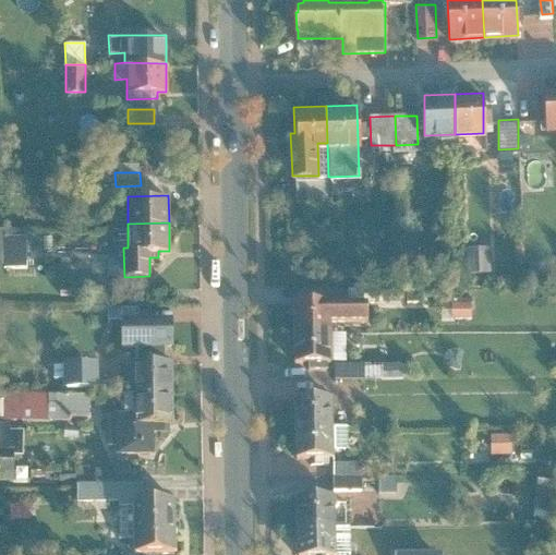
[(26,266),(26,234),(4,236),(4,266),(26,266)]
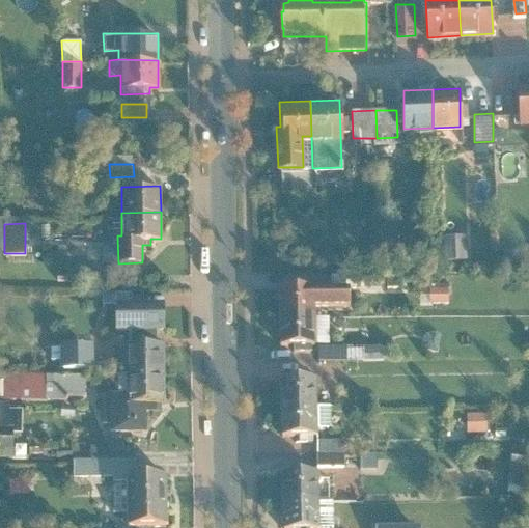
[(469,258),(471,237),(454,235),(452,256),(469,258)]
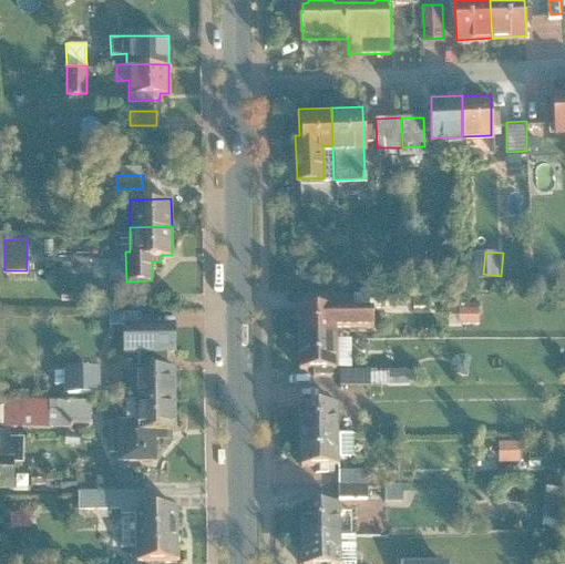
[(296,304),(297,331),(336,331),(336,327),(376,326),(376,303),(296,304)]
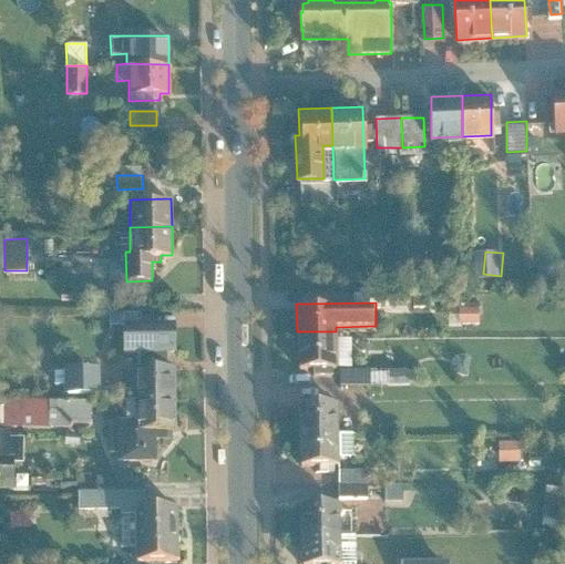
[(480,322),(480,306),(460,306),(460,322),(480,322)]
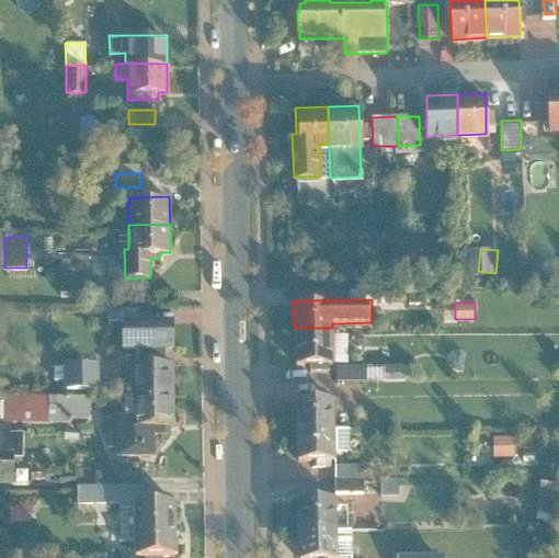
[(132,393),(173,391),(173,361),(168,361),(168,348),(173,348),(173,325),(126,325),(126,349),(138,349),(139,363),(132,363),(132,393)]
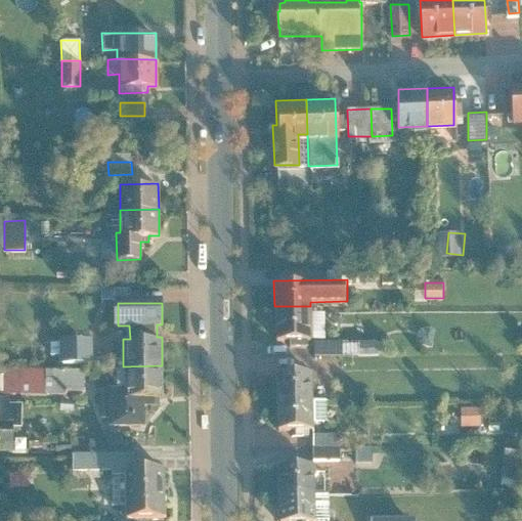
[(288,347),(306,346),(306,339),(310,338),(310,306),(274,306),(274,340),(288,339),(288,347)]
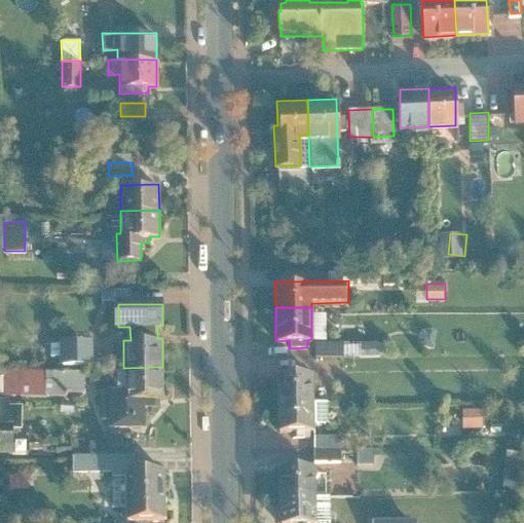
[(85,342),(62,342),(61,364),(67,364),(67,369),(85,369),(85,342)]
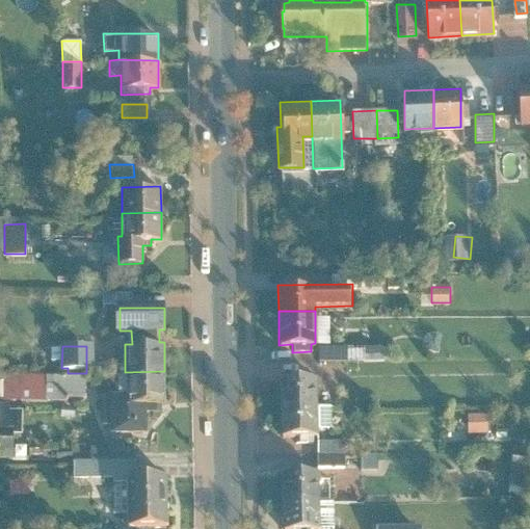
[(165,400),(164,371),(125,372),(125,392),(108,392),(109,431),(146,430),(146,400),(165,400)]
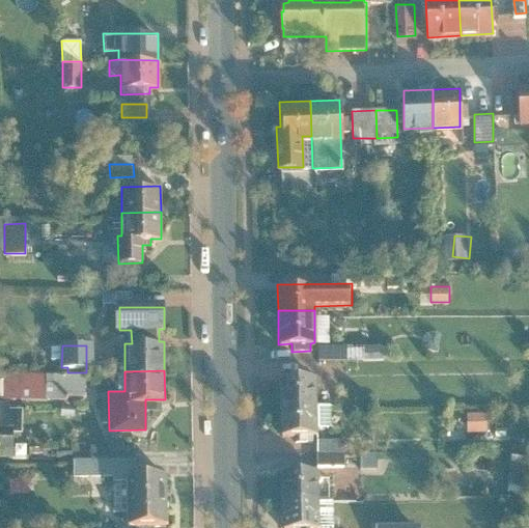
[(86,372),(67,372),(0,372),(0,396),(86,395),(86,372)]
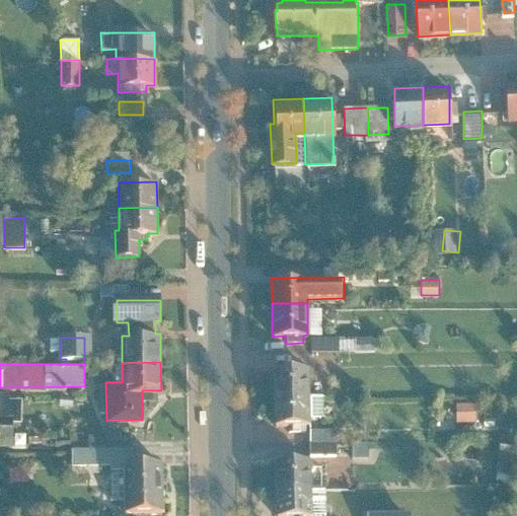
[(307,393),(306,364),(271,365),(271,393),(307,393)]
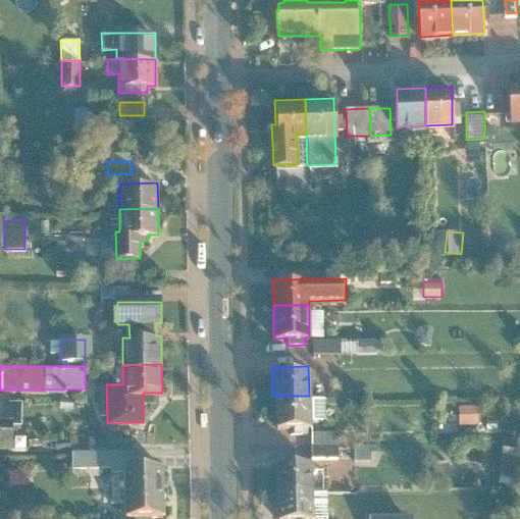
[(15,394),(0,393),(0,446),(15,447),(15,394)]
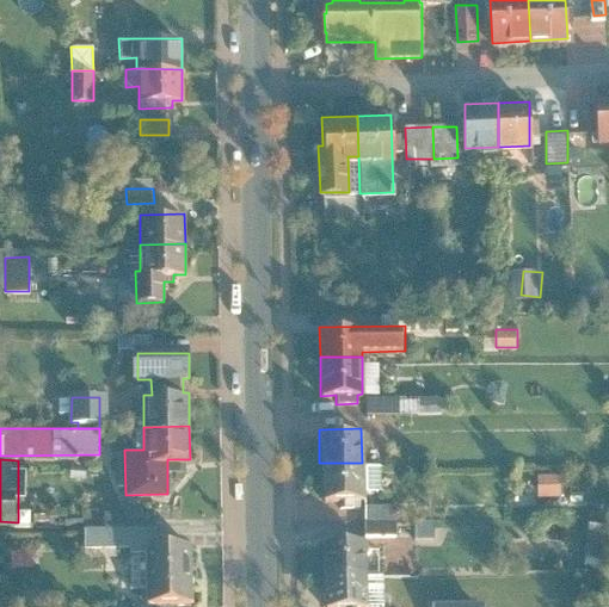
[(362,466),(362,463),(319,463),(320,496),(363,495),(363,490),(381,489),(381,465),(362,466)]
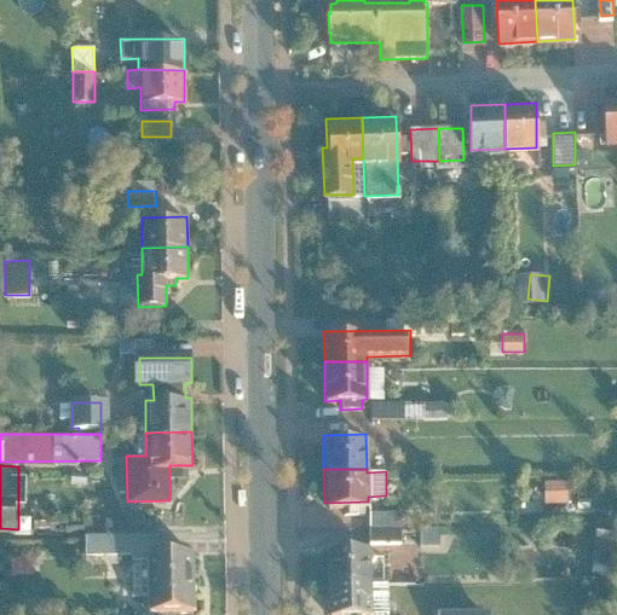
[(569,502),(569,480),(547,480),(547,502),(569,502)]
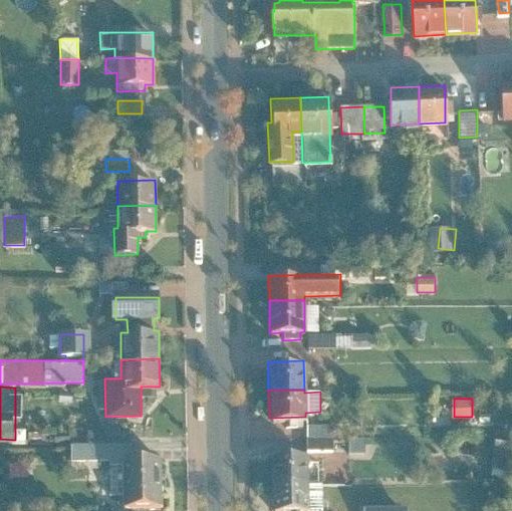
[(333,424),(307,424),(307,437),(333,437),(333,424)]
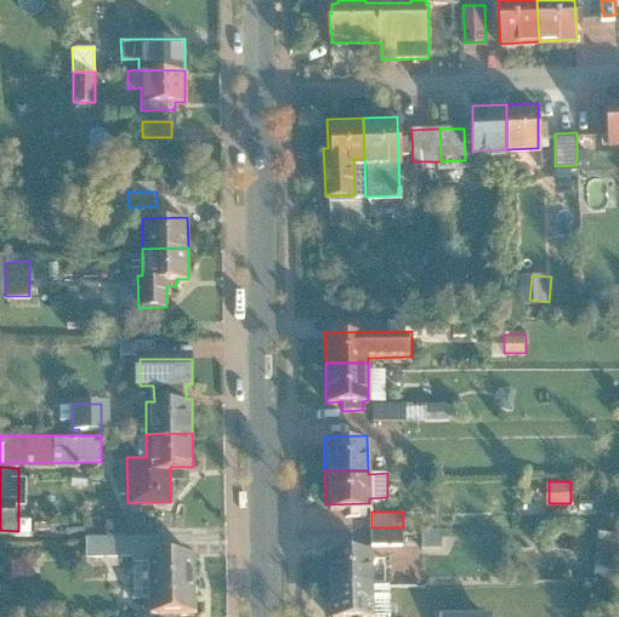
[(106,521),(107,536),(155,535),(155,520),(106,521)]
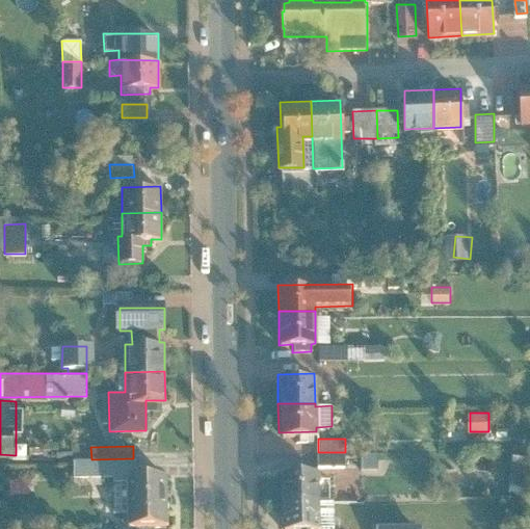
[(345,466),(345,452),(318,452),(318,466),(345,466)]
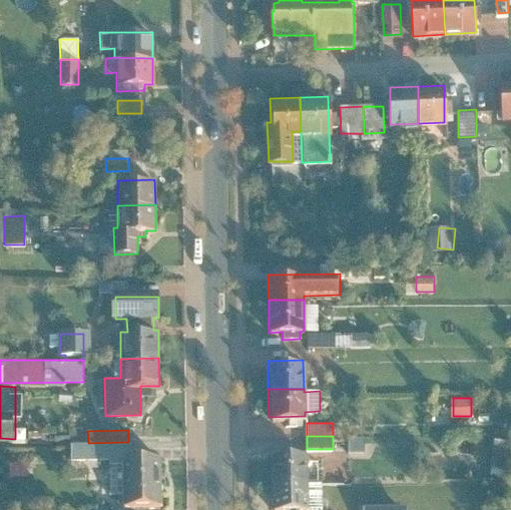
[(128,456),(128,442),(88,443),(71,443),(71,456),(128,456)]
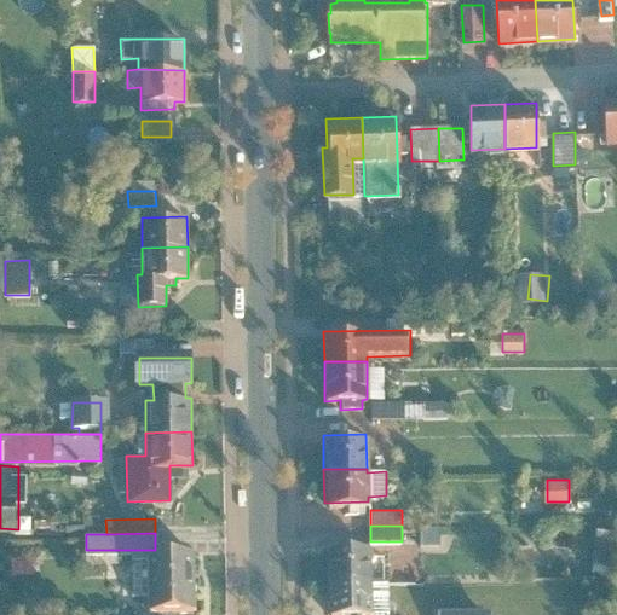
[(370,580),(370,546),(327,546),(327,581),(370,580)]
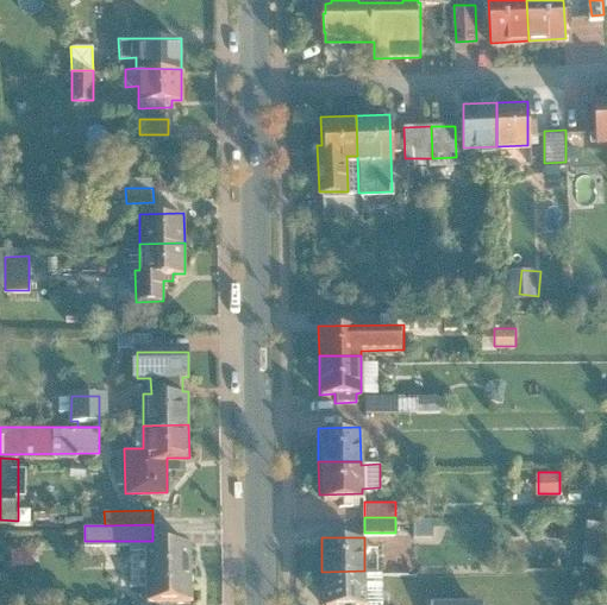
[(188,600),(187,542),(143,543),(144,602),(188,600)]
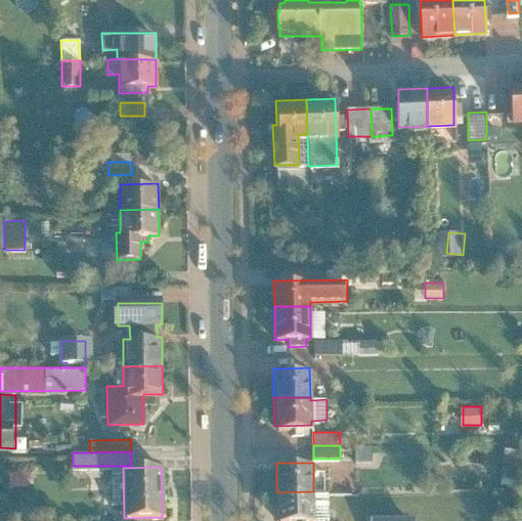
[(329,491),(313,491),(276,492),(276,520),(313,520),(314,507),(329,507),(329,491)]
